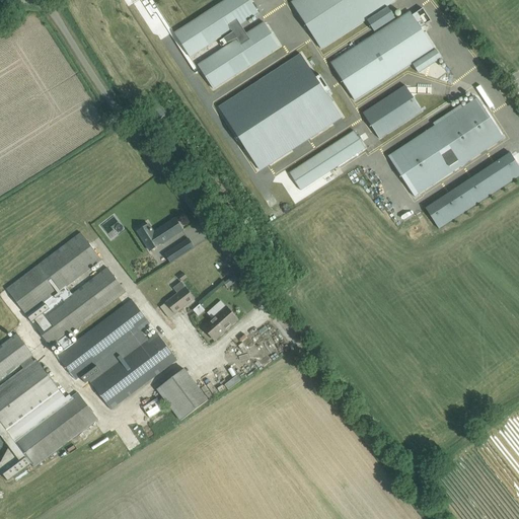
[(227,0),(175,33),(191,57),(231,30),(238,41),(199,66),(214,89),(280,46),(265,23),(246,34),(240,24),(257,13),(249,0),(227,0)]
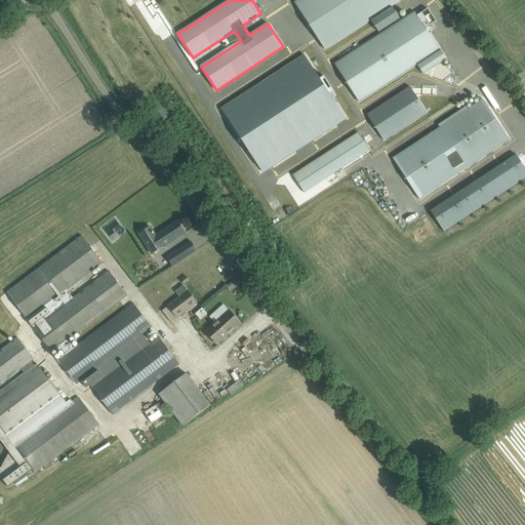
[(297,0),(294,2),(325,50),(371,21),(393,7),(401,1),(400,0),(297,0)]
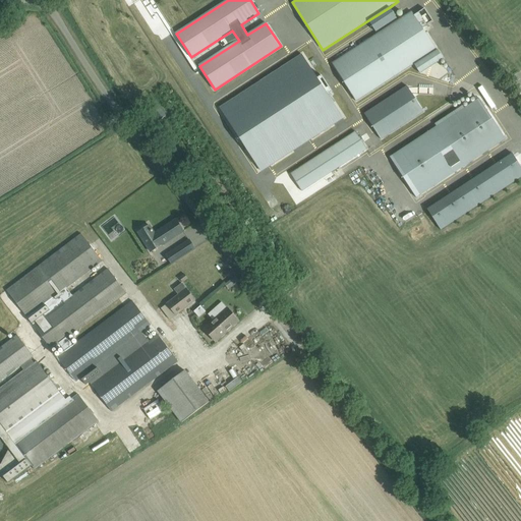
[(390,7),(368,20),(377,33),(397,18),(390,7)]
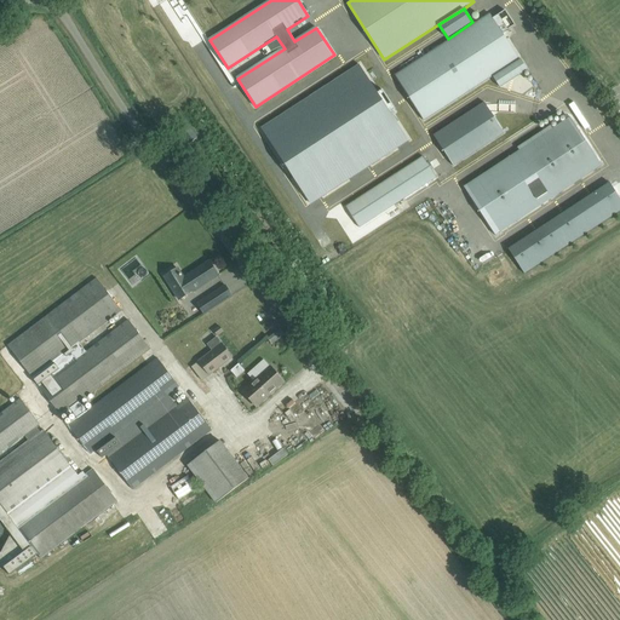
[(489,13),(395,75),(425,120),(520,58),(503,33),(509,29),(499,15),(493,18),(489,13)]
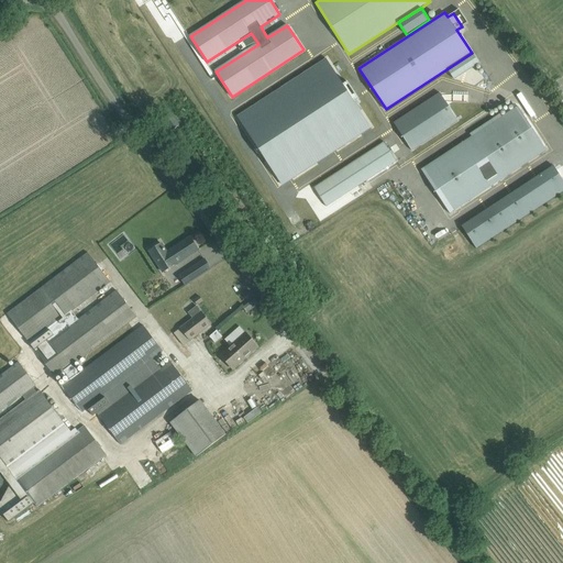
[(448,69),(454,79),(479,63),(473,54),(448,69)]
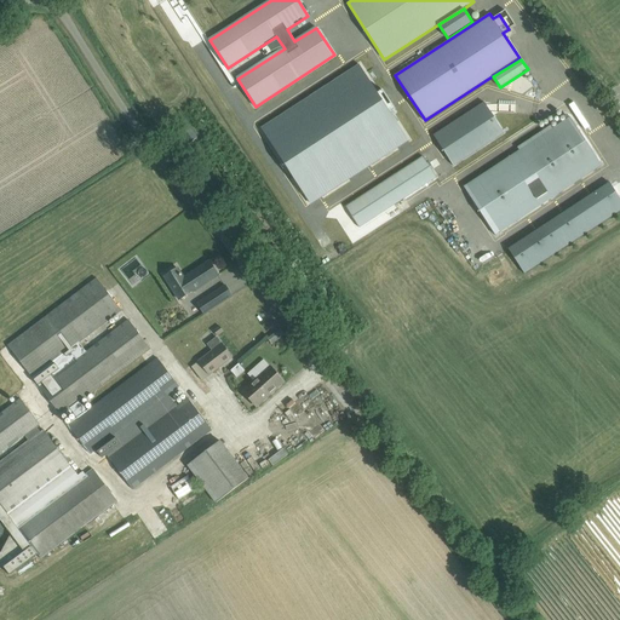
[(360,64),(262,128),(309,202),(317,196),(319,199),(352,177),(351,174),(366,165),(367,167),(401,145),(399,144),(407,138),(391,113),(396,109),(383,90),(378,93),(360,64)]
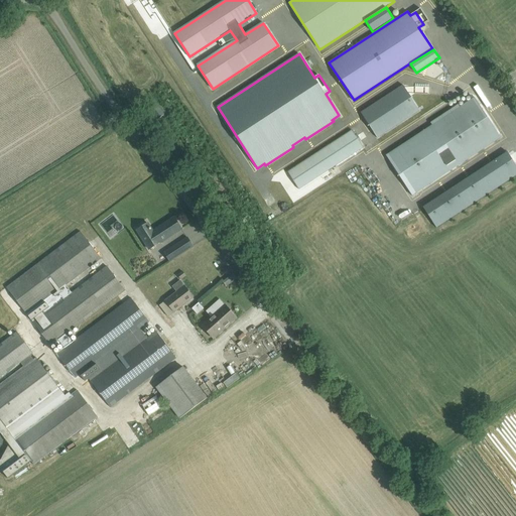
[(403,86),(361,113),(378,138),(420,111),(403,86)]
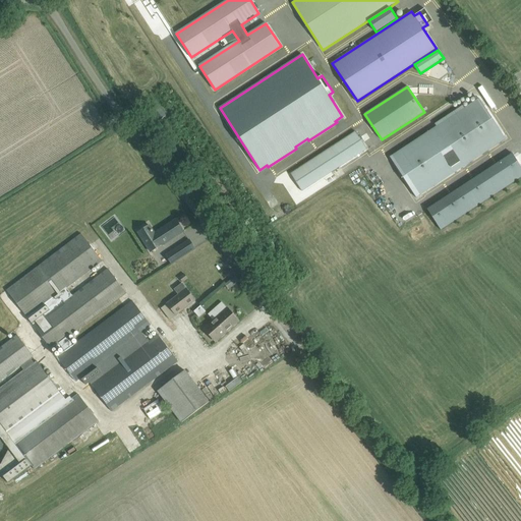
[(437,127),(391,158),(416,197),(505,139),(479,100),(465,109),(463,106),(435,124),(437,127)]
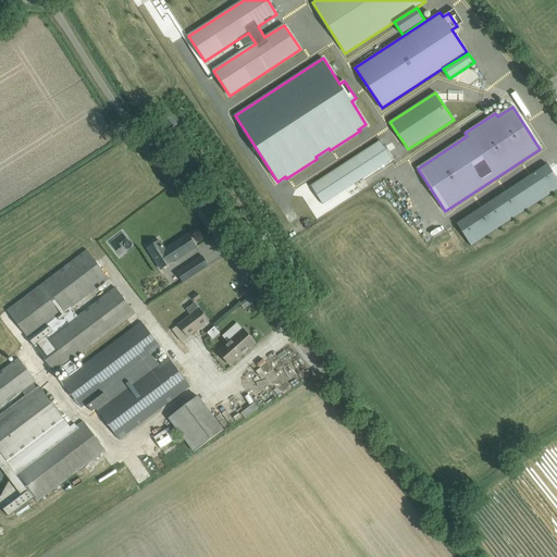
[(161,118),(171,130),(177,124),(169,113),(161,118)]
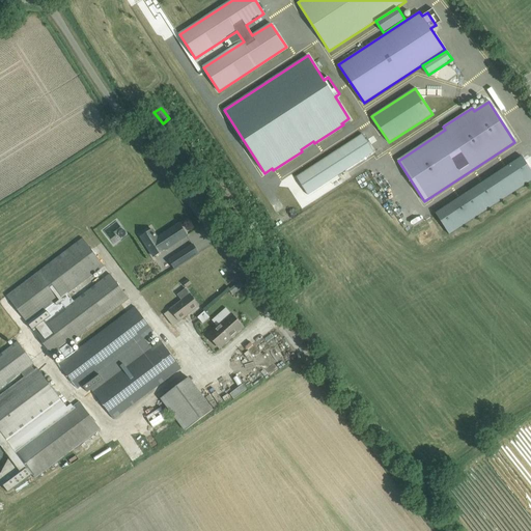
[(363,134),(296,177),(307,195),(374,151),(370,146),(371,144),(378,141),(373,136),(366,140),(363,134)]
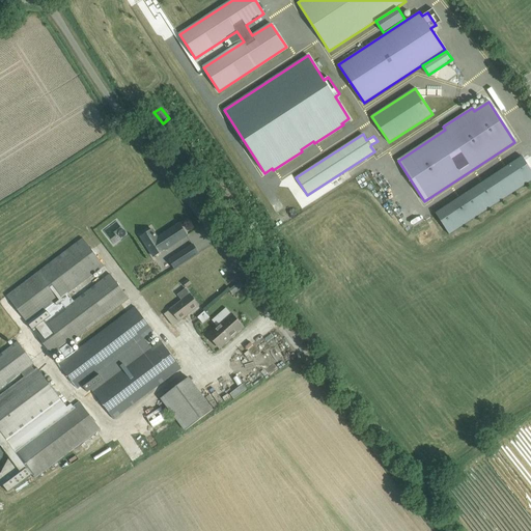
[(530,170),(522,157),(436,214),(450,235),(530,182),(530,170)]
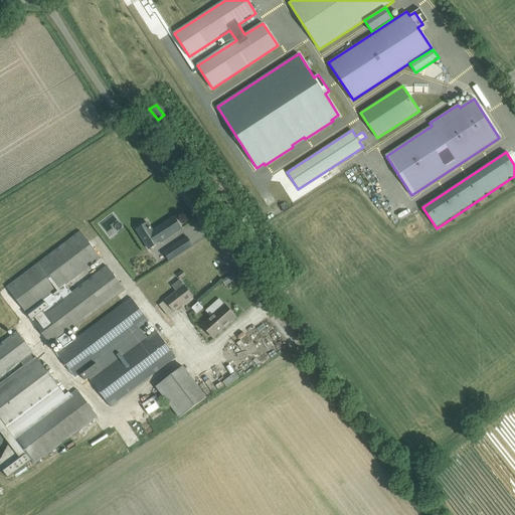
[(136,230),(149,249),(182,228),(175,217),(153,231),(148,222),(145,224),(144,222),(139,226),(140,227),(136,230)]
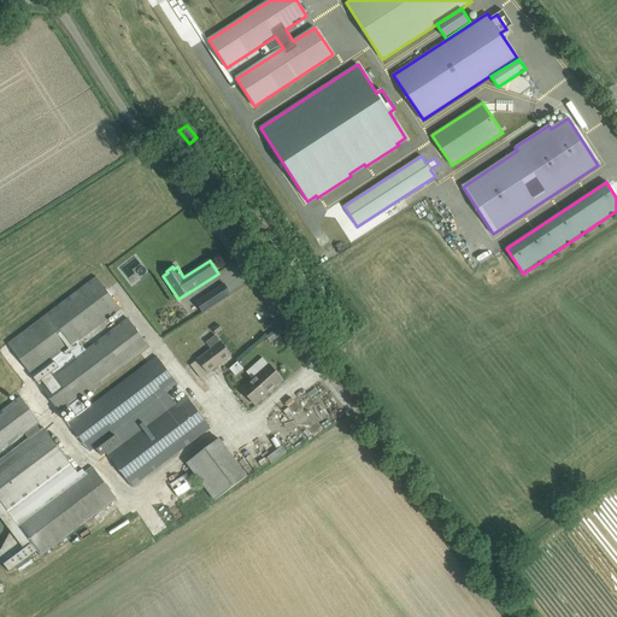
[(9,345),(33,376),(69,348),(76,358),(40,386),(62,413),(71,407),(78,417),(69,423),(90,452),(178,385),(157,357),(87,410),(80,400),(150,347),(129,318),(87,351),(80,341),(121,309),(97,277),(9,345)]
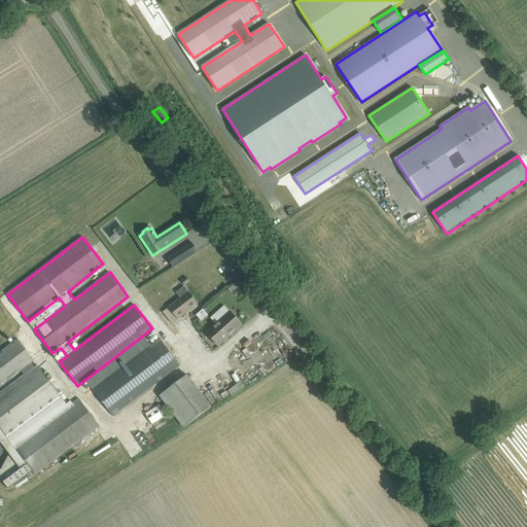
[(168,258),(174,267),(198,251),(192,243),(183,248),(168,258)]
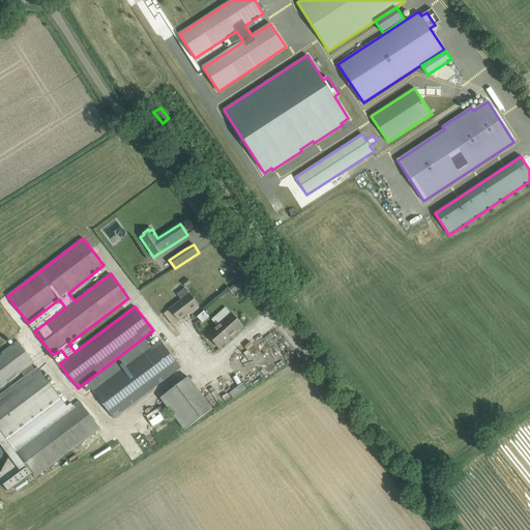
[(235,293),(245,286),(241,281),(231,288),(235,293)]
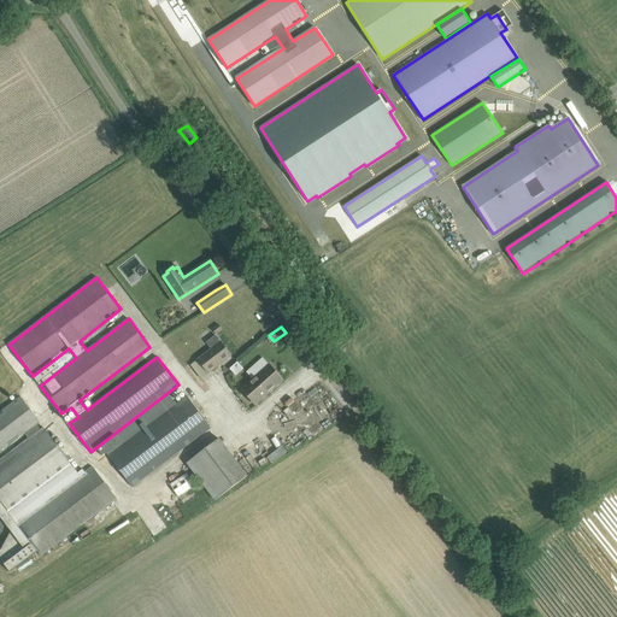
[(231,356),(221,342),(216,335),(206,342),(212,350),(198,359),(209,374),(231,356)]
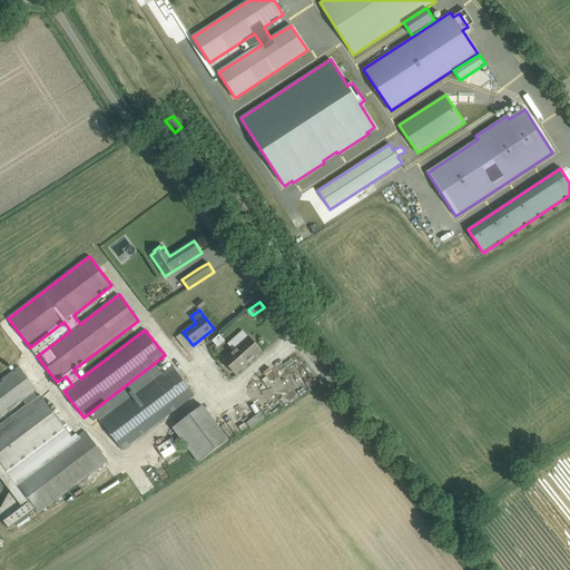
[(234,351),(224,360),(236,374),(253,359),(262,351),(249,337),(248,337),(243,331),(241,332),(228,343),(227,344),(234,351)]
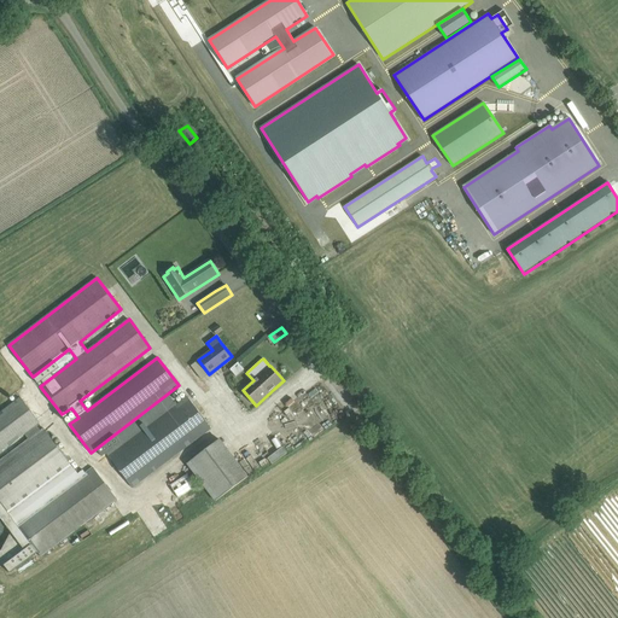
[(231,369),(238,377),(246,369),(239,361),(231,369)]
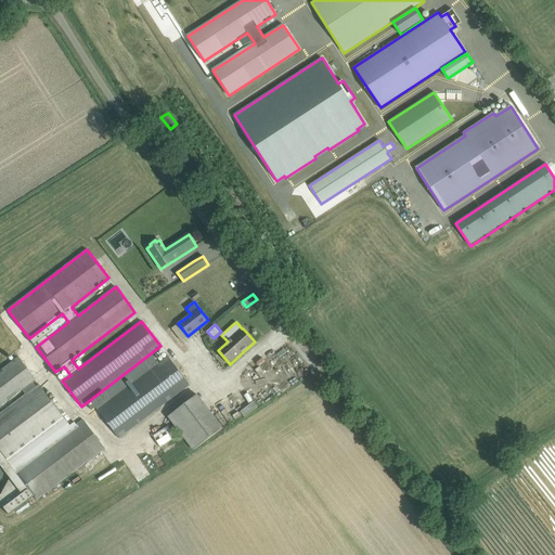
[(151,353),(86,403),(91,411),(97,408),(98,410),(119,438),(190,385),(168,357),(158,364),(154,358),(151,353)]
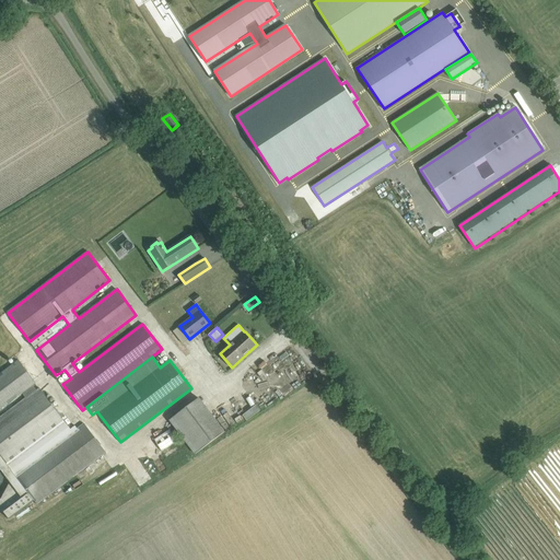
[(19,360),(0,373),(0,411),(24,394),(27,399),(0,419),(0,480),(6,477),(10,482),(73,432),(39,388),(36,391),(33,386),(36,383),(19,360)]
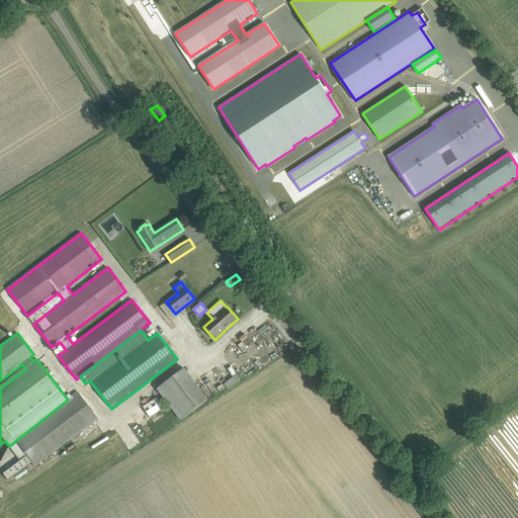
[(157,389),(180,421),(207,400),(206,398),(199,389),(184,368),(176,374),(157,389)]
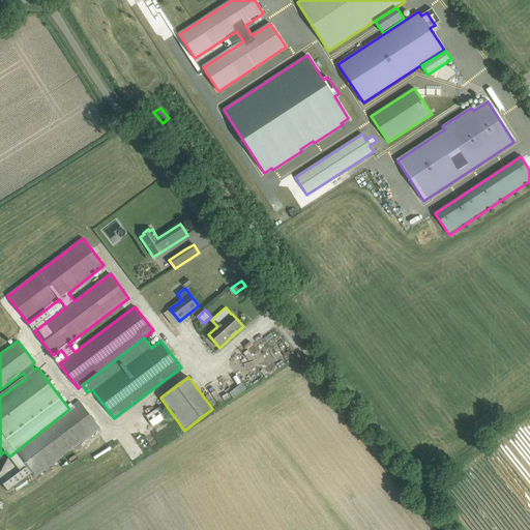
[(230,393),(233,399),(246,388),(242,383),(230,393)]
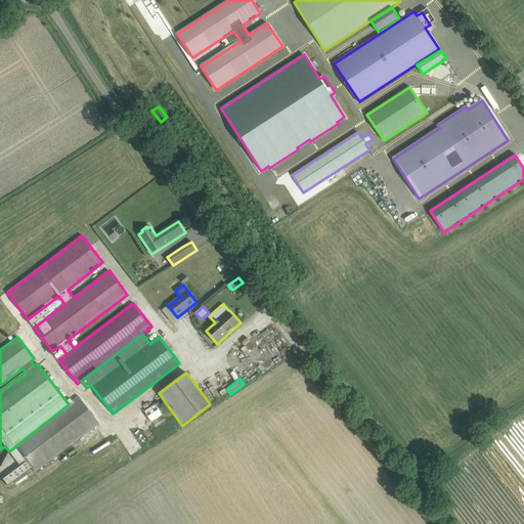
[(1,467),(0,467),(0,474),(8,486),(32,469),(35,472),(99,424),(79,397),(9,451),(1,467)]
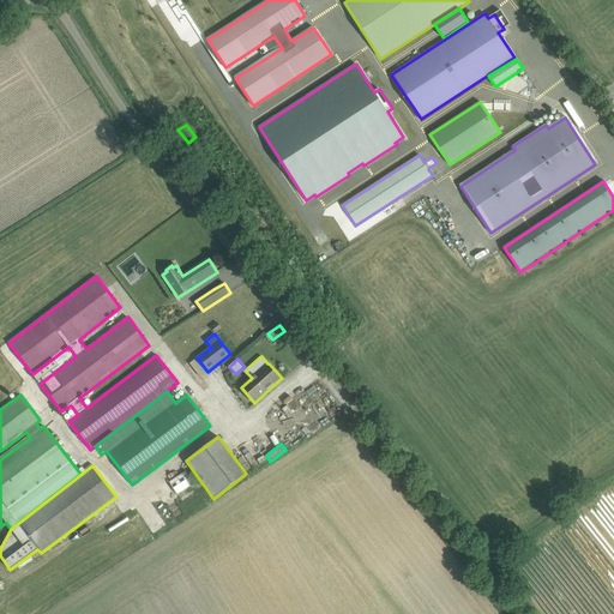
[(194,485),(186,471),(169,482),(178,495),(194,485)]
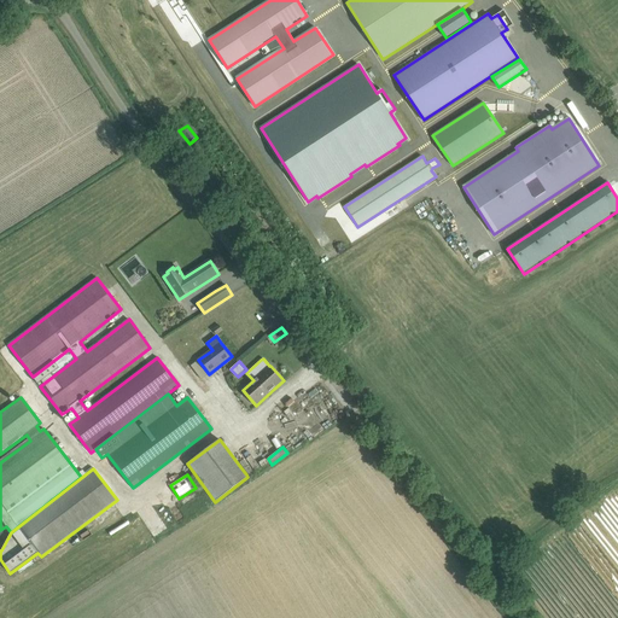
All buildings are outlined.
